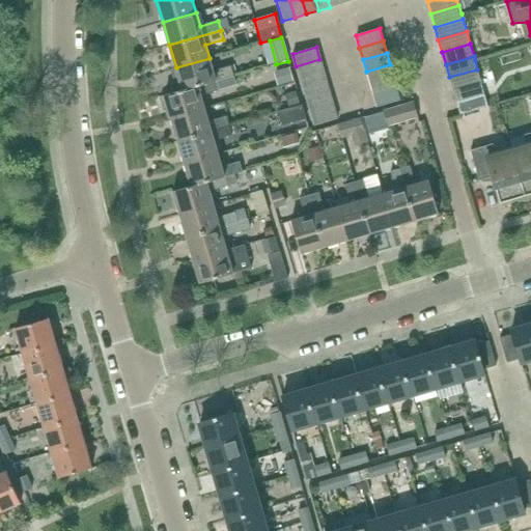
[(231,66),(214,72),(210,58),(176,67),(183,90),(216,81),(217,82),(234,77),(231,66)]
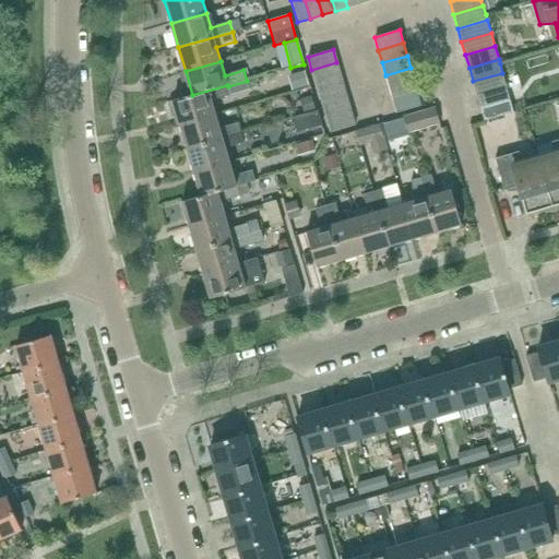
[(316,82),(340,74),(336,62),(311,70),(316,82)]
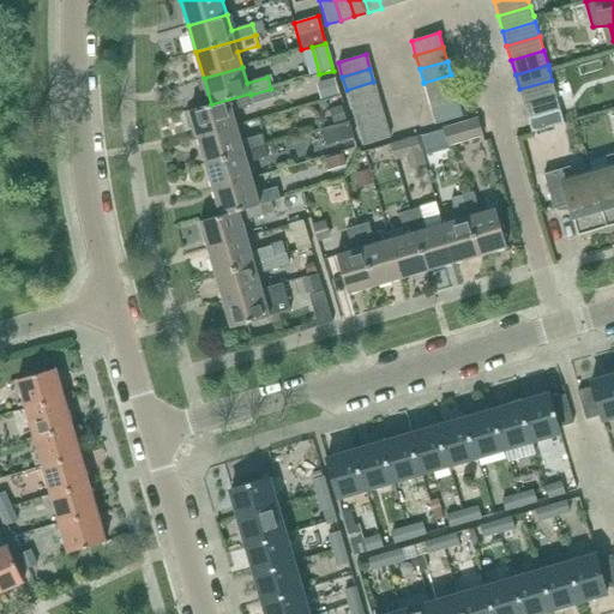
[(427,96),(455,89),(451,74),(423,83),(427,96)]
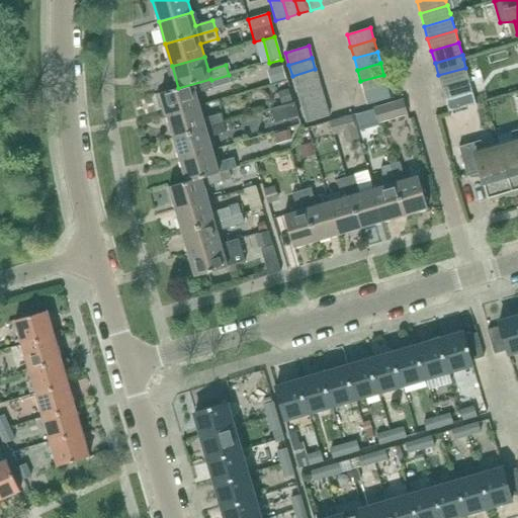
[(442,88),(469,80),(465,68),(438,75),(442,88)]
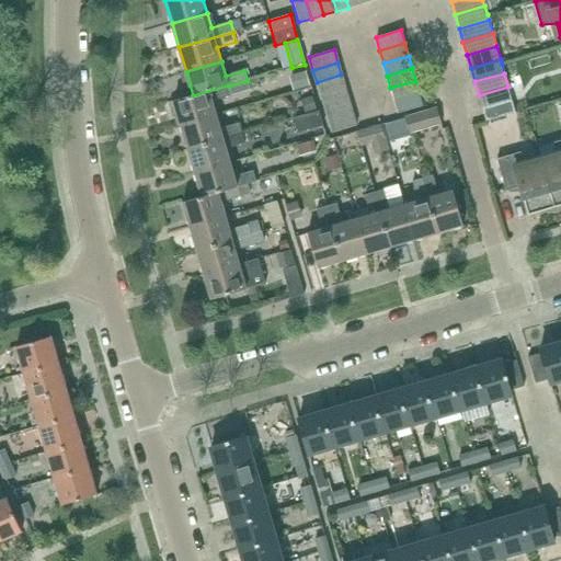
[(320,95),(345,88),(341,75),(317,82),(320,95)]
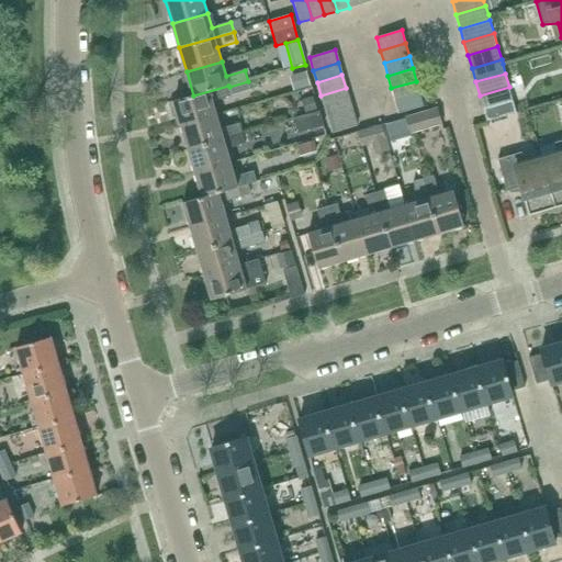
[(395,101),(420,93),(416,81),(391,88),(395,101)]
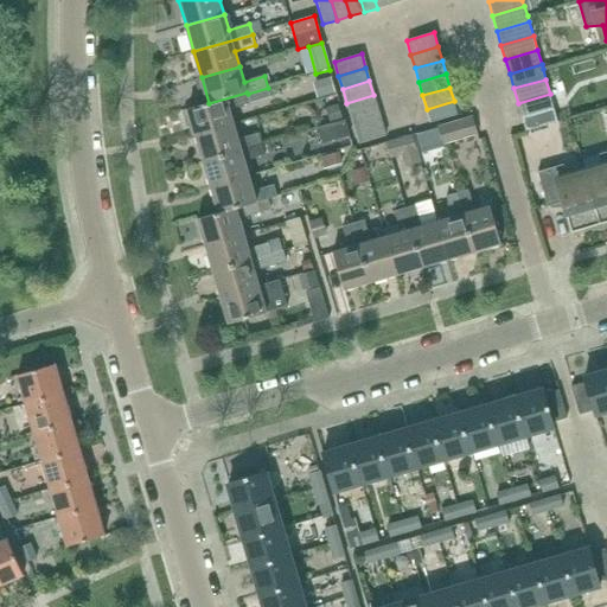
[(250,103),(248,94),(247,93),(209,103),(189,109),(184,113),(187,126),(193,126),(196,135),(235,125),(230,109),(250,103)]
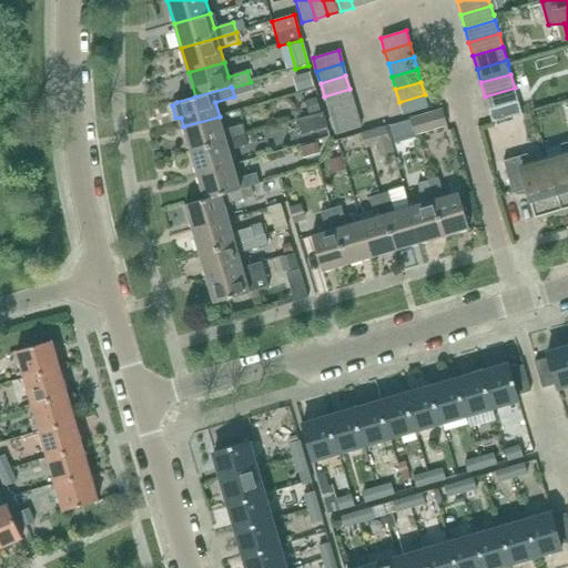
[(488,110),(518,101),(515,88),(485,97),(488,110)]
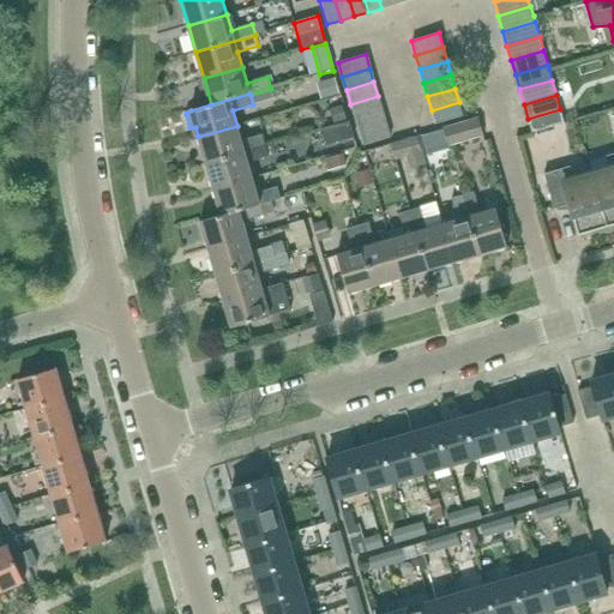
[(354,118),(381,109),(378,96),(350,104),(354,118)]
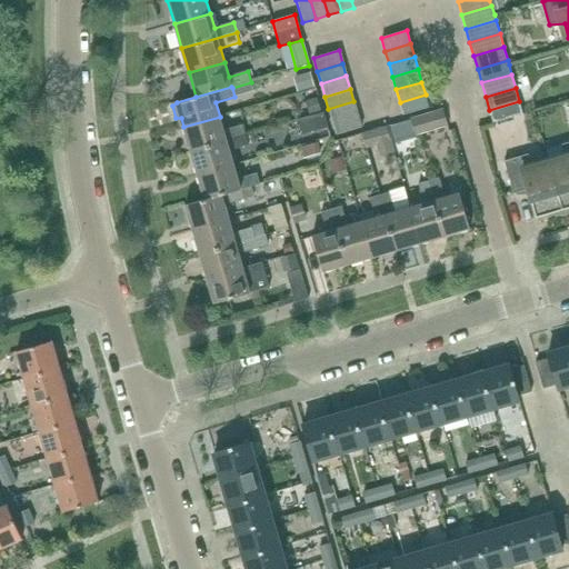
[(403,115),(429,108),(426,95),(400,102),(403,115)]
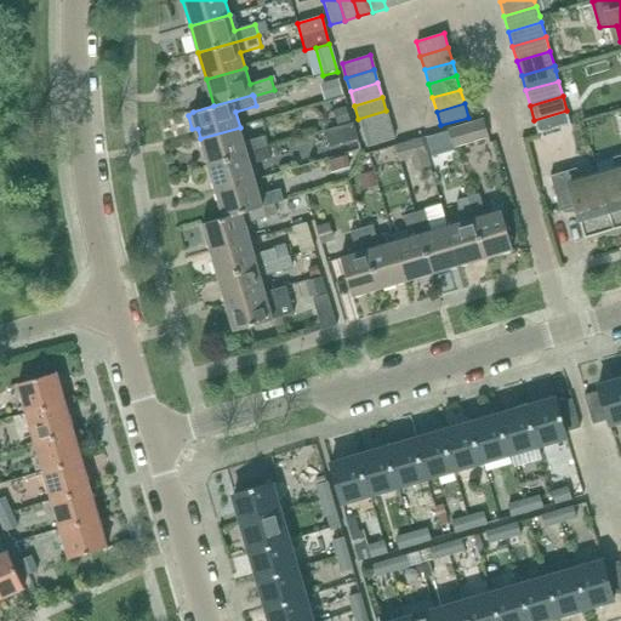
[(363,134),(391,125),(386,110),(358,119),(363,134)]
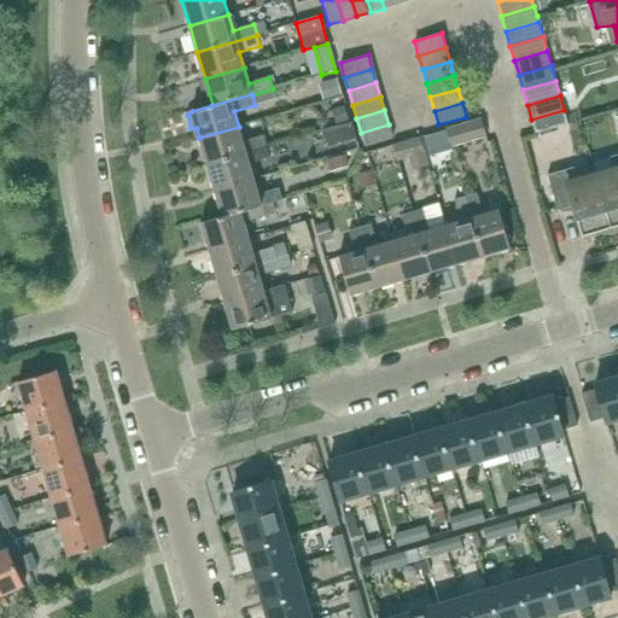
[(536,134),(569,124),(564,110),(531,120),(536,134)]
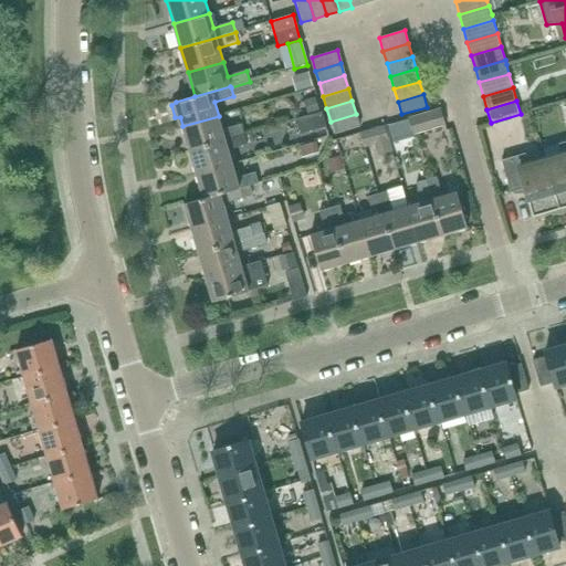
[(412,135),(446,125),(440,108),(408,119),(412,135)]
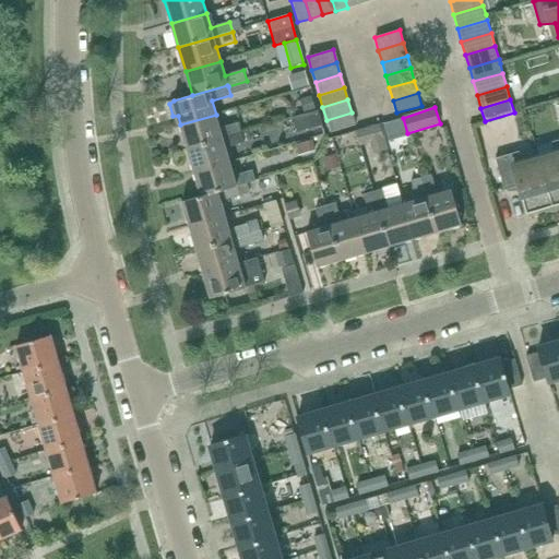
[(300,132),(322,126),(318,110),(296,117),(300,132)]
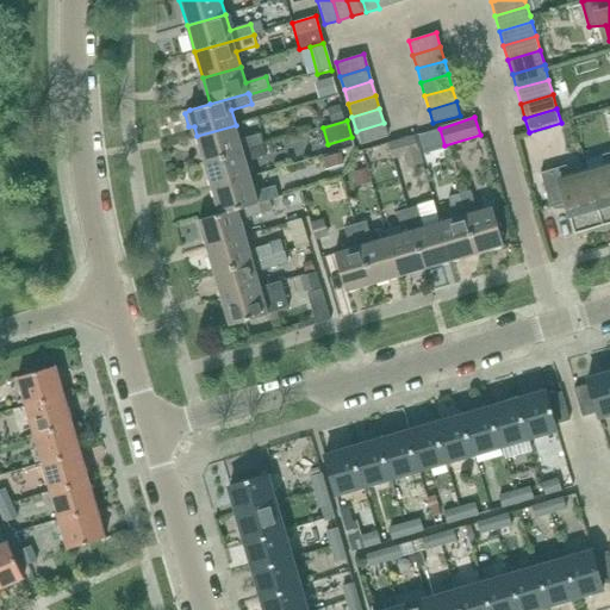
[(360,144),(387,137),(384,123),(356,131),(360,144)]
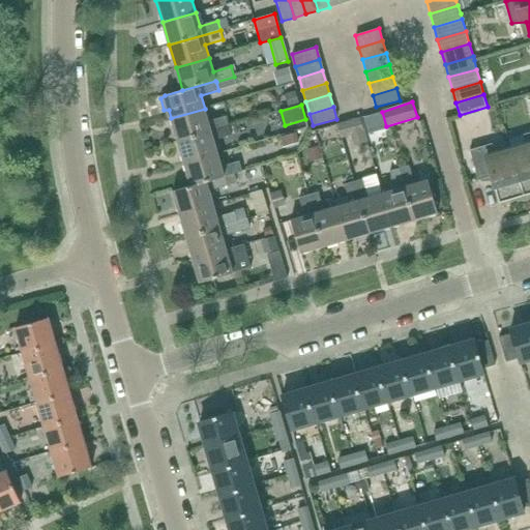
[(226,116),(208,121),(205,109),(171,118),(178,141),(229,126),(226,116)]
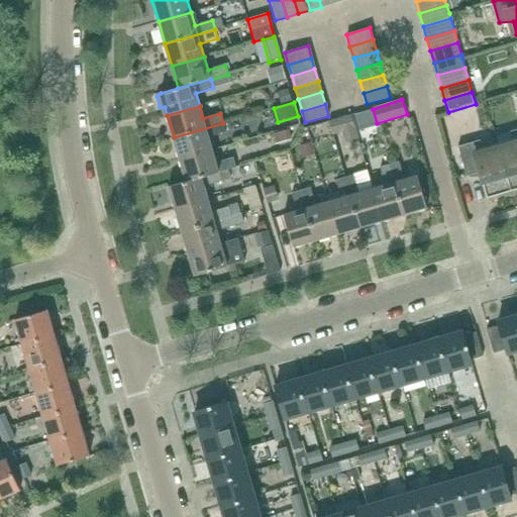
[(345,142),(357,138),(350,116),(329,122),(332,135),(342,132),(345,142)]
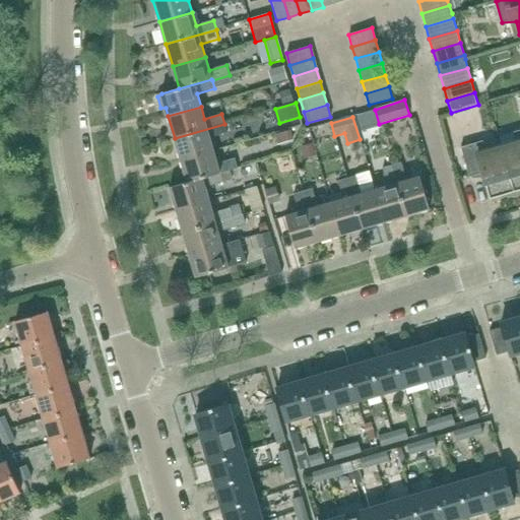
[(281,124),(282,136),(299,135),(298,123),(281,124)]
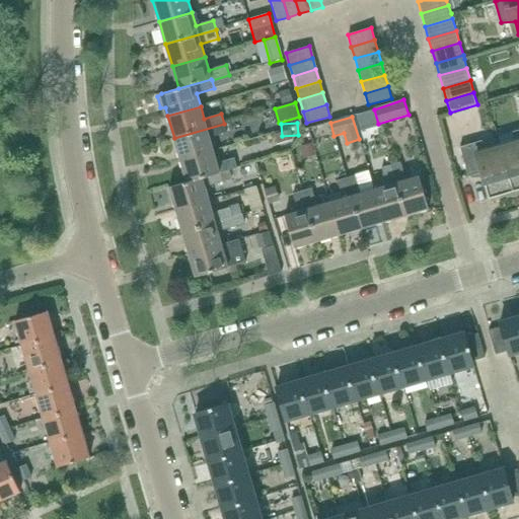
[(210,138),(227,133),(224,124),(174,138),(180,160),(213,151),(210,138)]
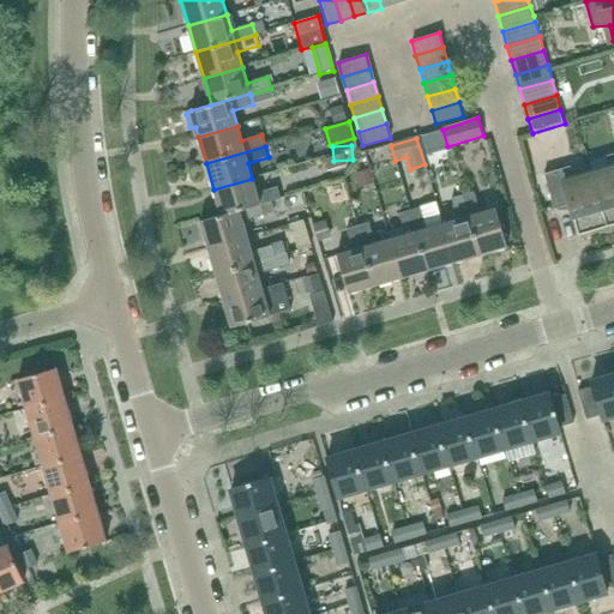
[(613,154),(607,156),(608,173),(593,178),(609,233),(613,229),(613,154)]
